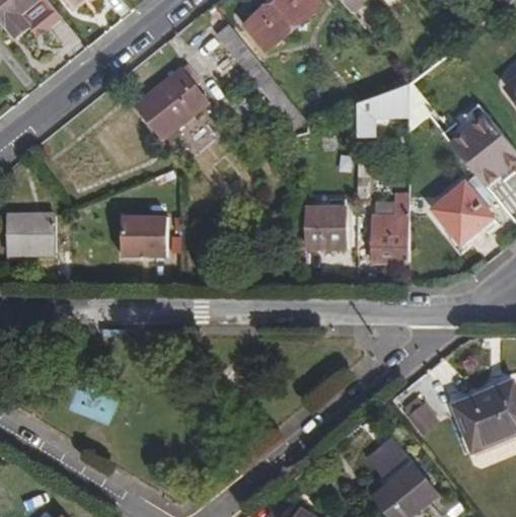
[(61,15),(48,0),(0,0),(0,18),(13,35),(27,24),(35,35),(61,15)]
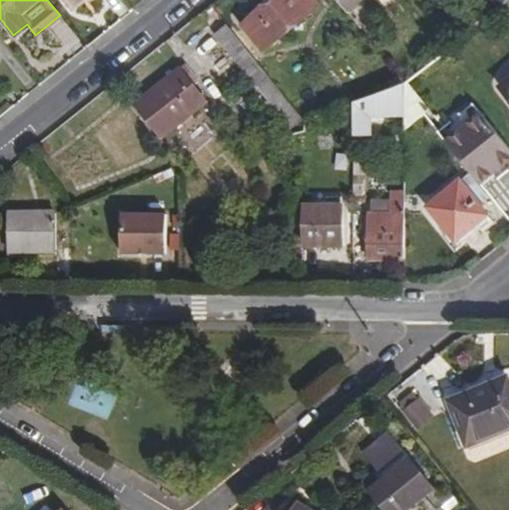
[(63,0),(70,9),(81,0),(63,0)]
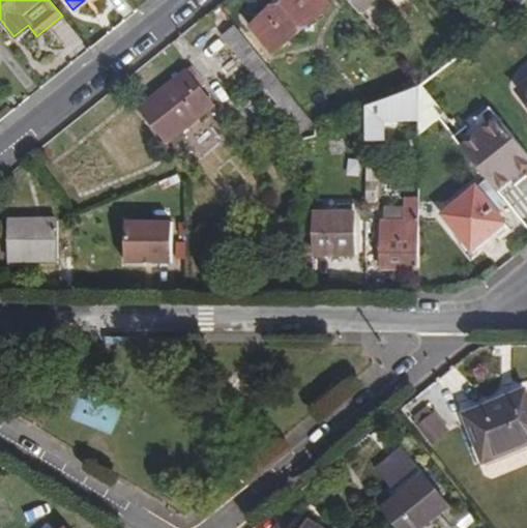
[(326,4),(323,0),(280,0),(249,25),(268,51),(326,4)]
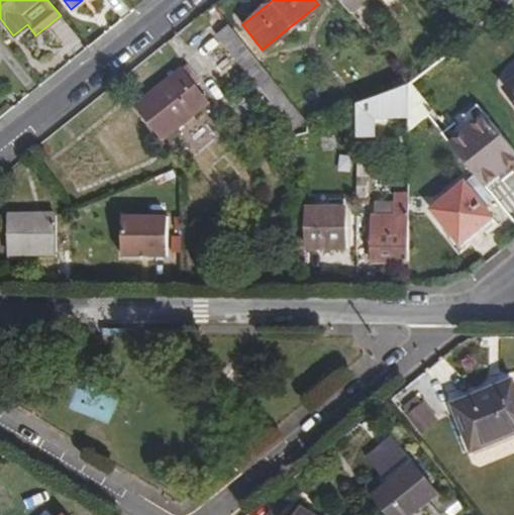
[(338,0),(346,10),(358,0),(376,0),(382,7),(391,0),(338,0)]
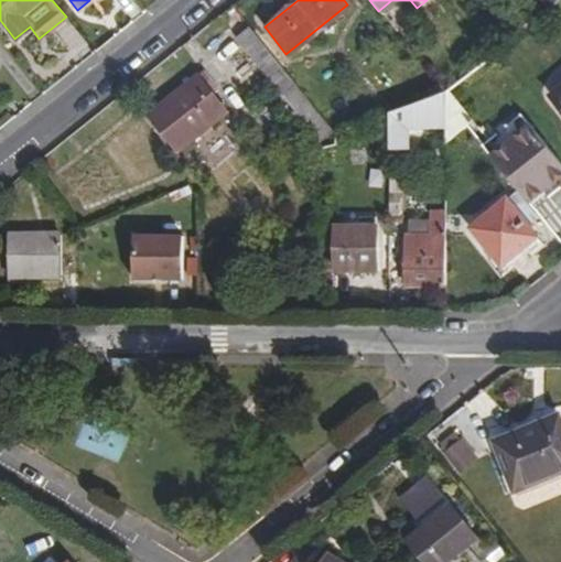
[(305,98),(248,26),(234,38),(280,96),(283,95),(293,108),(305,98)]
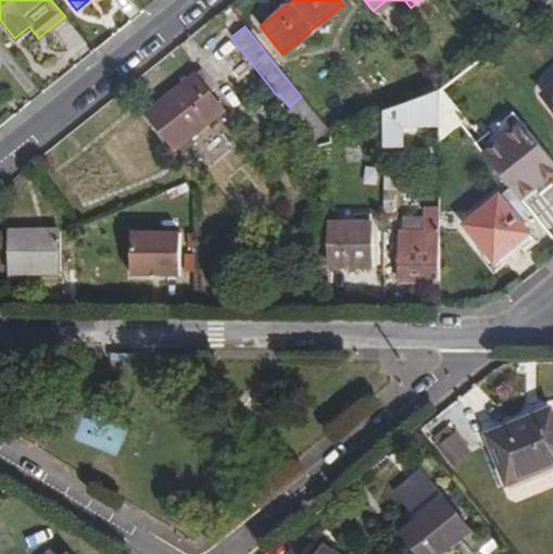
[(217,106),(192,74),(143,113),(168,146),(217,106)]
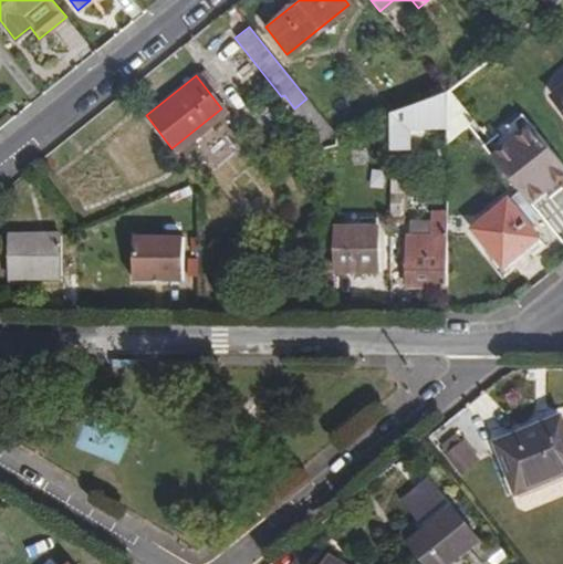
[(440,93),(445,92),(438,84),(427,89),(430,96),(440,93)]
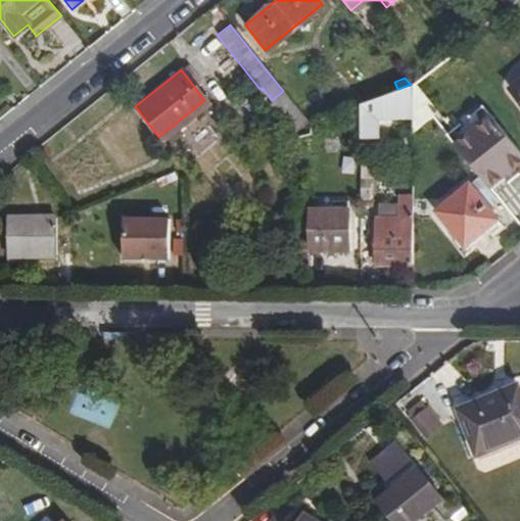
[(519,102),(519,79),(509,88),(519,102)]
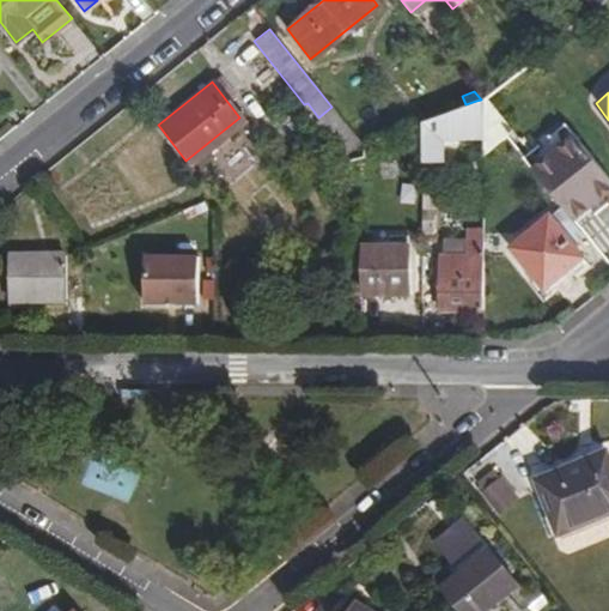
[(466,104),(419,122),(420,157),(424,157),(440,157),(440,134),(476,135),(476,101),(466,104)]
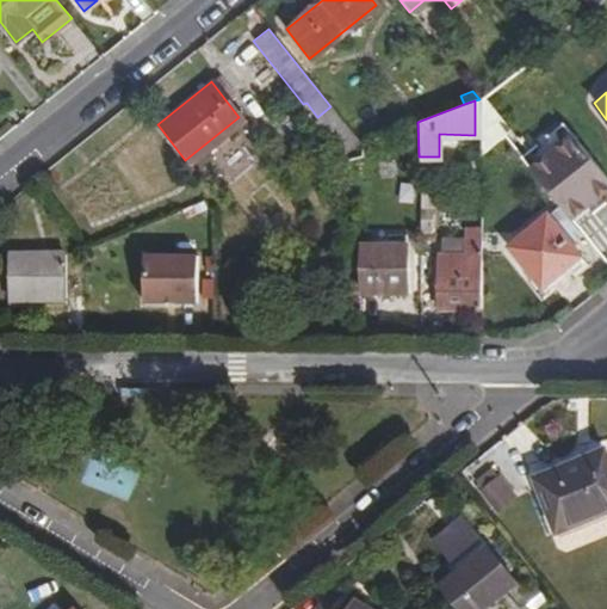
[(311,122),(317,129),(336,114),(330,106),(317,117),(311,122)]
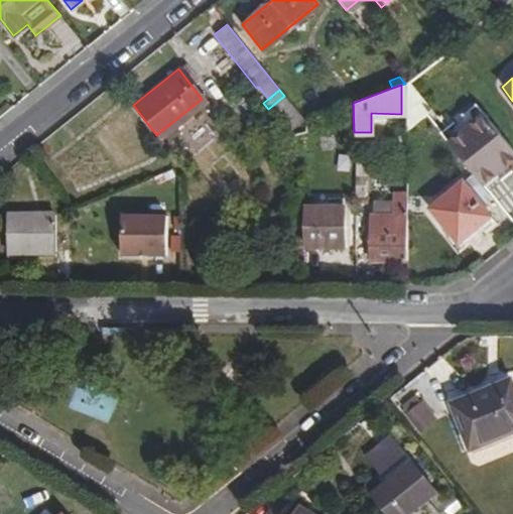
[(286,131),(302,118),(284,96),(268,109),(286,131)]
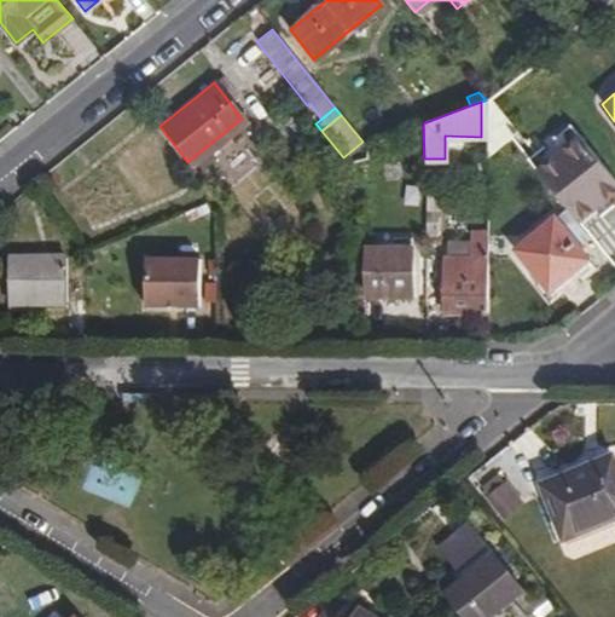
[(614,180),(566,120),(522,155),(576,223),(595,209),(611,195),(614,191),(614,180)]
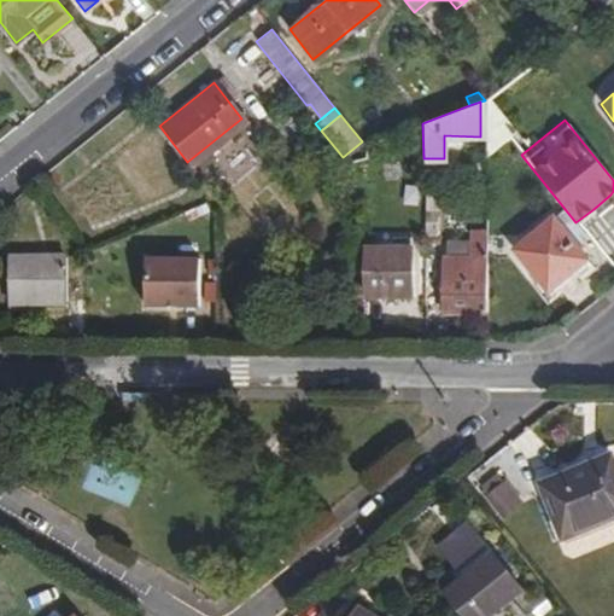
[(613,198),(610,195),(594,209),(600,216),(613,203),(613,198)]
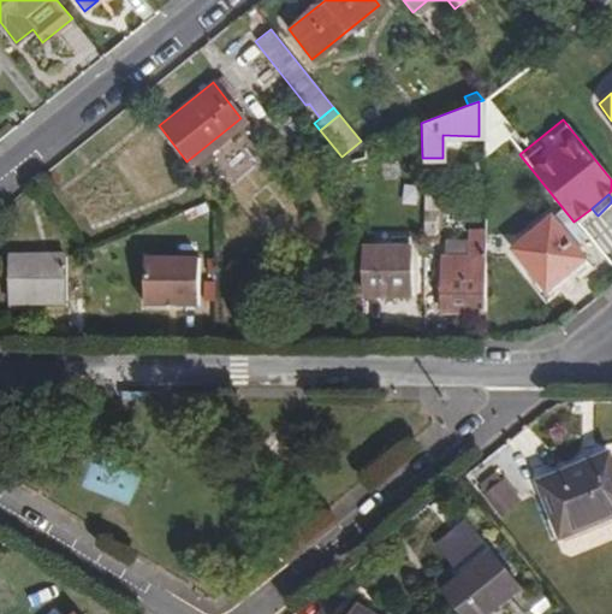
[(582,238),(560,211),(511,251),(542,291),(583,259),(574,246),(582,238)]
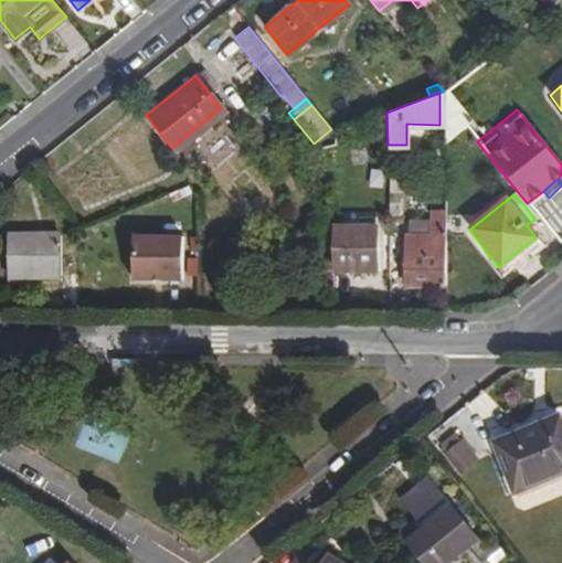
[(404,284),(444,285),(444,220),(431,219),(430,234),(404,234),(404,284)]
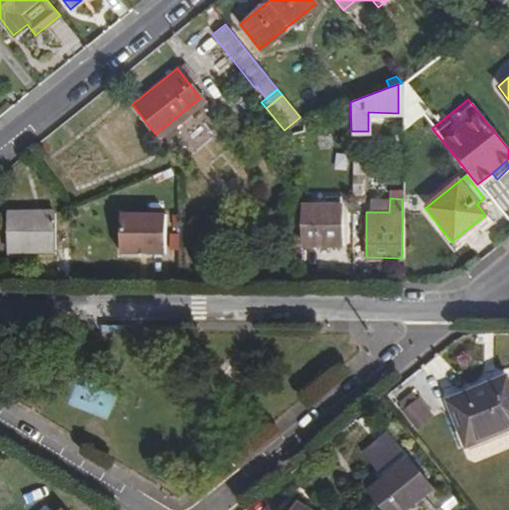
[(302,205),(302,244),(341,245),(341,205),(302,205)]
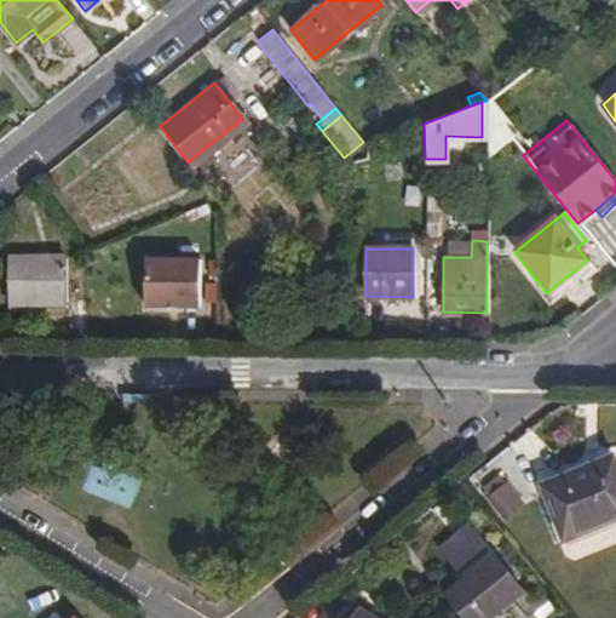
[(144,258),(144,305),(197,307),(199,258),(144,258)]
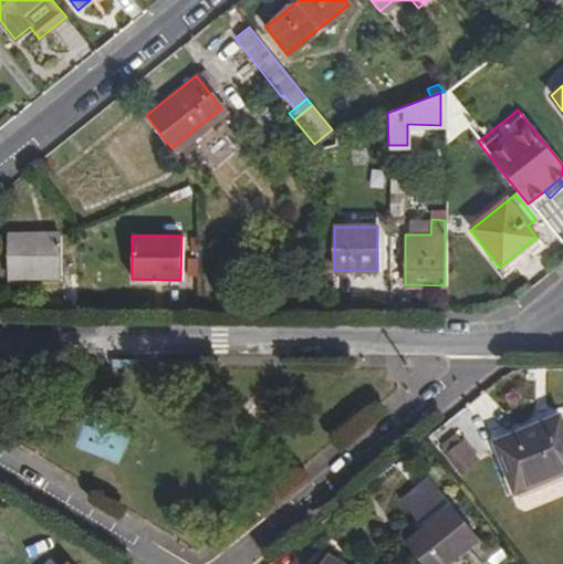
[(4,278),(60,279),(61,239),(7,238),(4,278)]
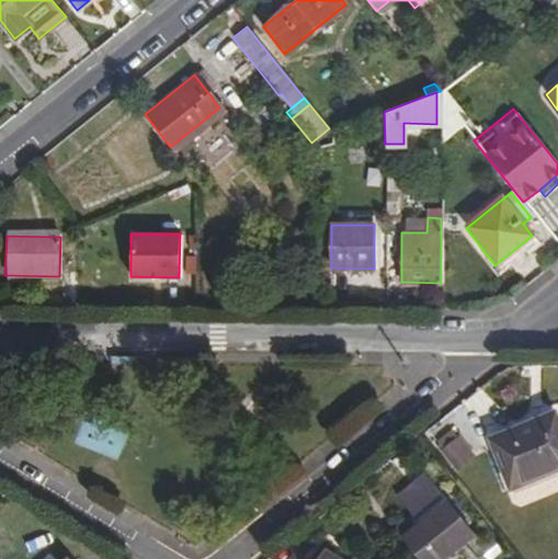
[(351,274),(351,295),(377,295),(377,275),(351,274)]
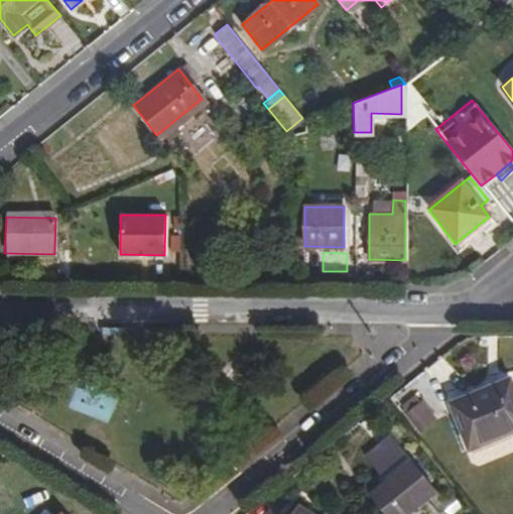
[(104,418),(117,388),(80,372),(67,402),(104,418)]
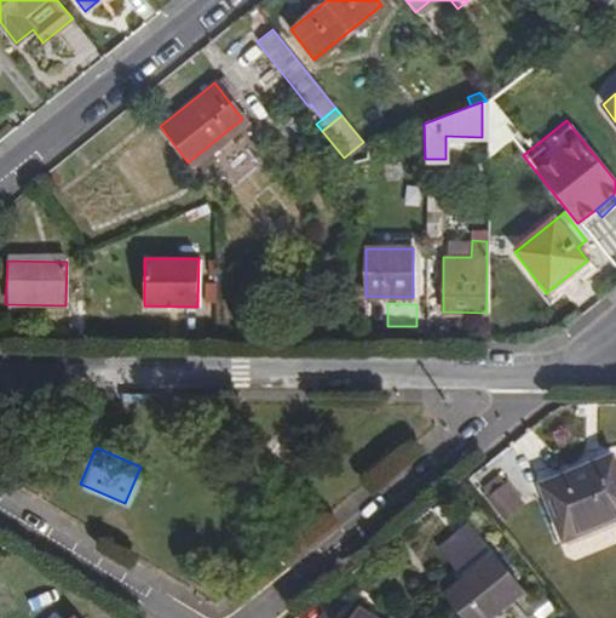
[(542,485),(563,538),(615,516),(615,470),(610,458),(542,485)]
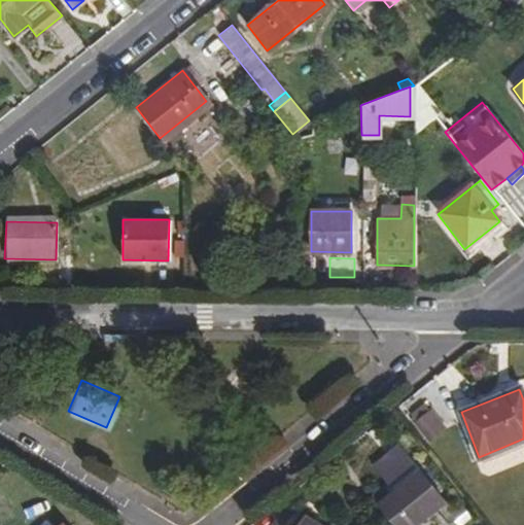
[(410,416),(415,422),(429,411),(424,404),(410,416)]
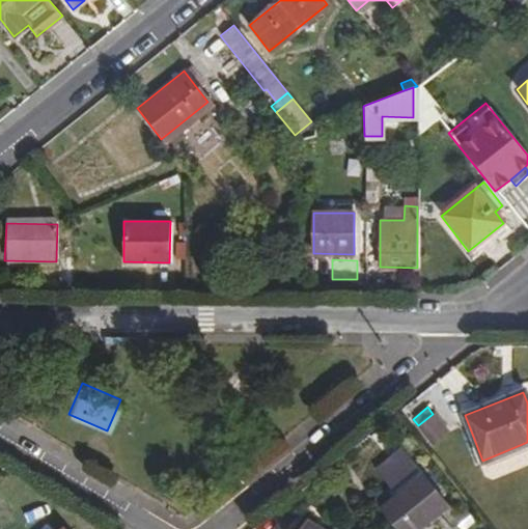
[(433,443),(447,432),(433,414),(418,425),(433,443)]
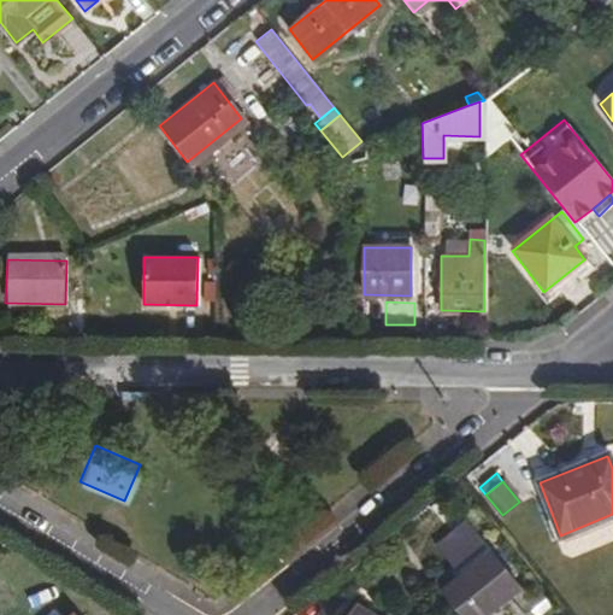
[(500,614),(524,596),(477,536),(446,560),(460,578),(442,592),(460,614),(500,614)]
